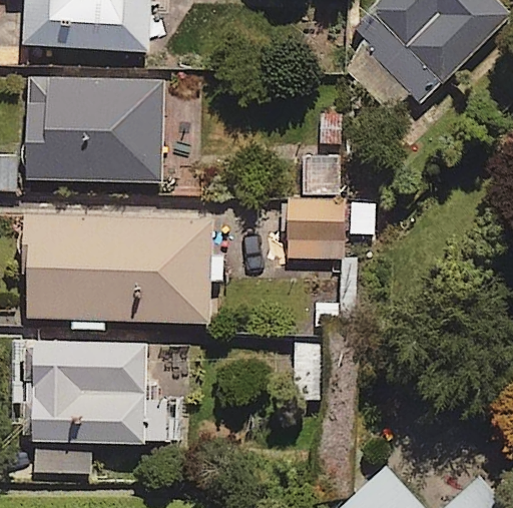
[(24,0),(23,44),(149,47),(150,0),(24,0)]
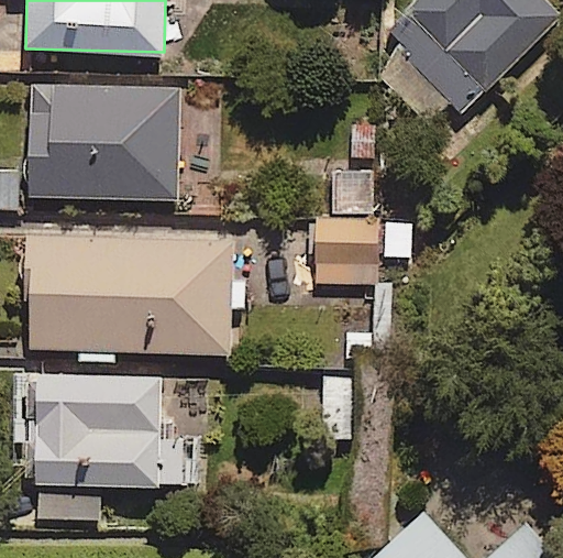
[(560,17),(542,0),(415,0),(381,35),(462,116),(560,17)]
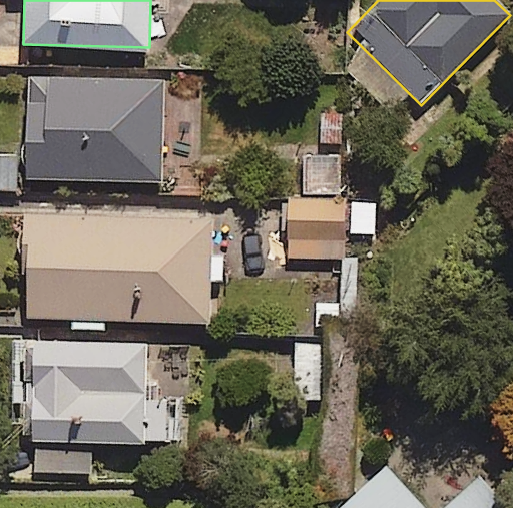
[(162,78),(26,77),(26,179),(162,179),(162,78)]
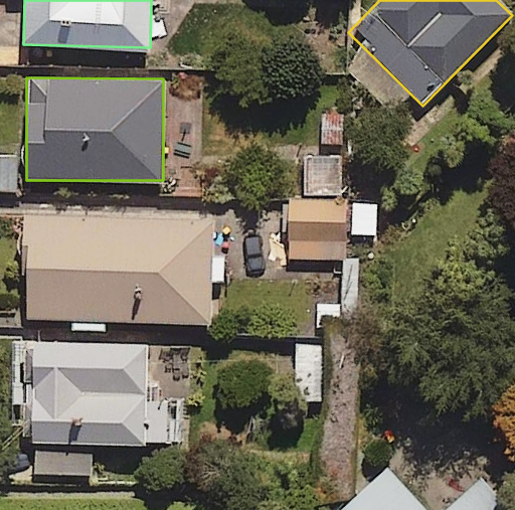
[(345,147),(345,107),(319,107),(319,147),(345,147)]
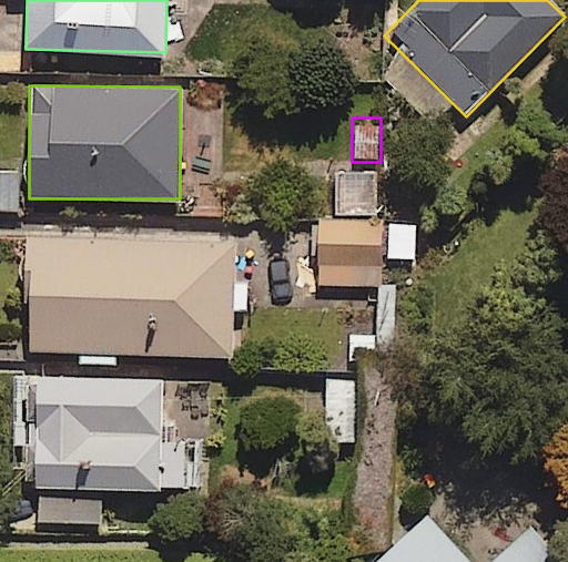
[(17,172),(0,171),(0,211),(17,212),(17,172)]
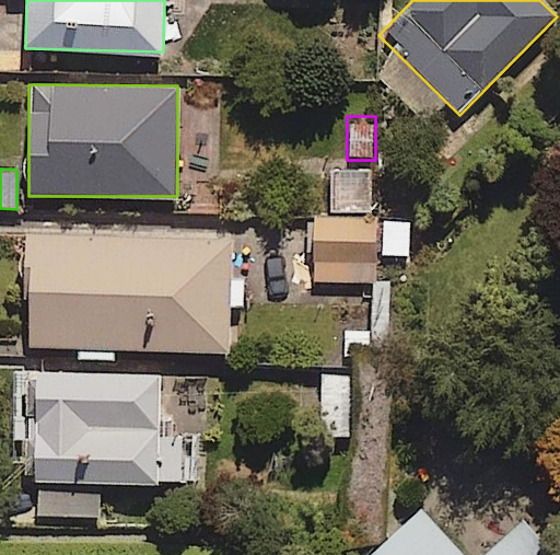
[(340,218),(314,218),(315,284),(375,282),(373,172),(340,173),(340,218)]
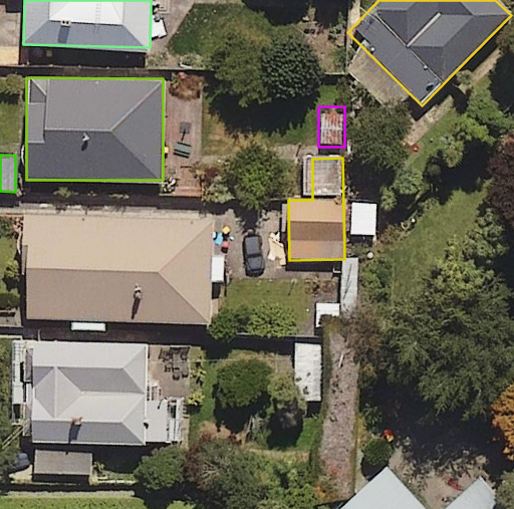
[(223,256),(211,256),(211,214),(26,215),(27,321),(70,321),(70,330),(110,330),(110,321),(212,320),(211,286),(223,286),(223,256)]
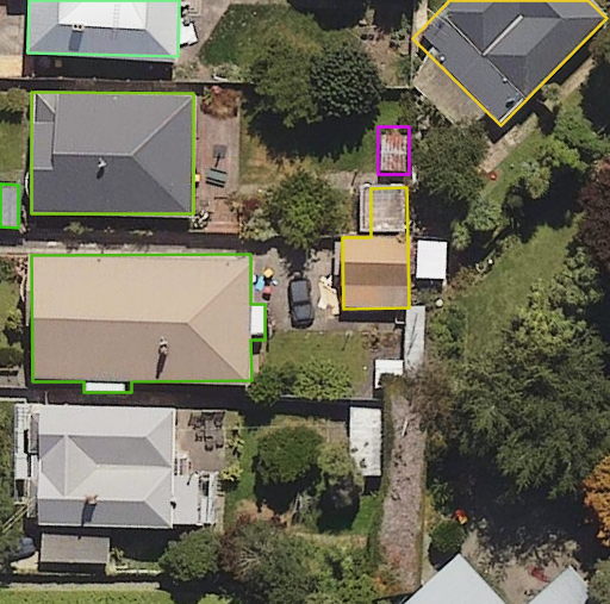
[(377,359),(377,393),(435,394),(436,317),(410,316),(409,359),(377,359)]
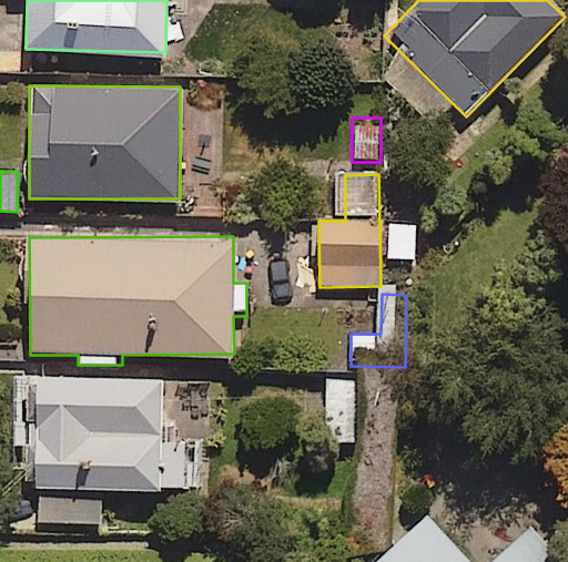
[(159,377),(26,381),(31,524),(102,522),(101,489),(184,486),(182,422),(161,423),(159,377)]
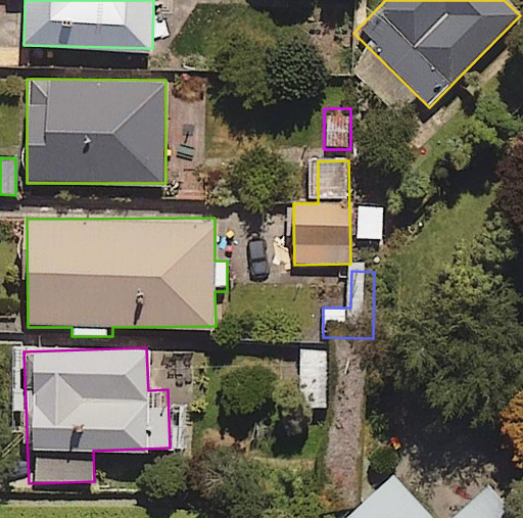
[(330,351),(300,352),(302,409),(332,408),(330,351)]
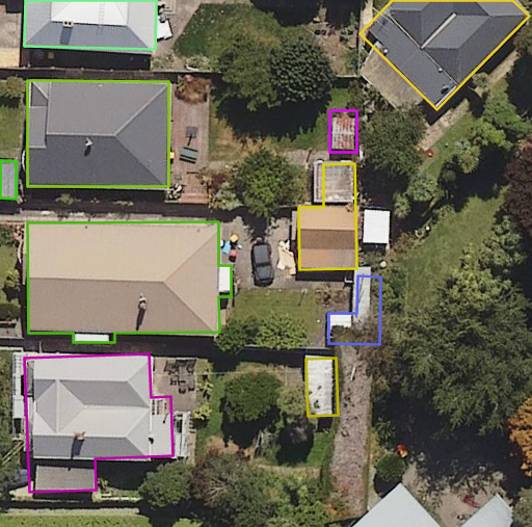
[(528,526),(499,492),(459,526),(449,526),(404,475),(346,525),(347,526),(528,526)]
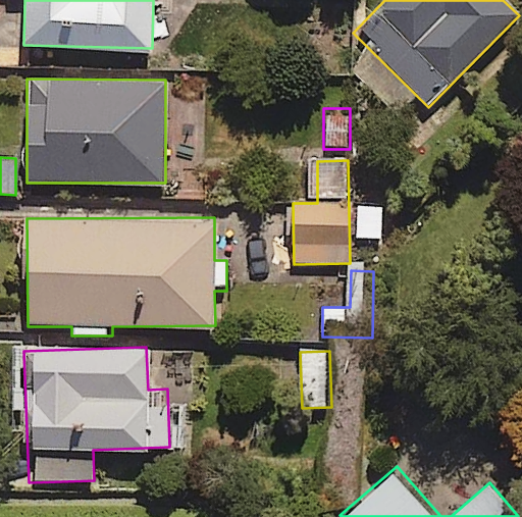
All buildings are outlined.
